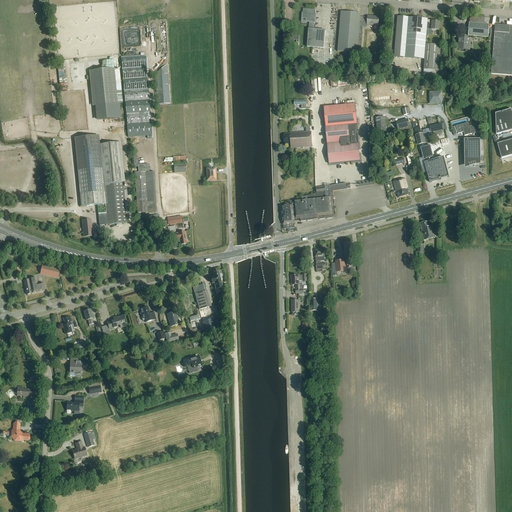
[(308,30),(315,30),(316,11),(303,10),(303,18),(307,19),(307,23),(309,23),(309,29),(308,29),(308,30)]
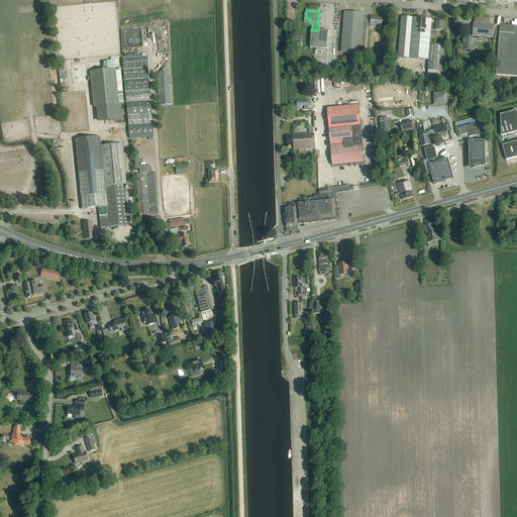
[(341,54),(351,54),(360,55),(362,55),(365,55),(367,27),(372,28),(372,26),(383,26),(383,18),(373,17),(372,19),(365,18),(365,14),(344,13),(341,54)]
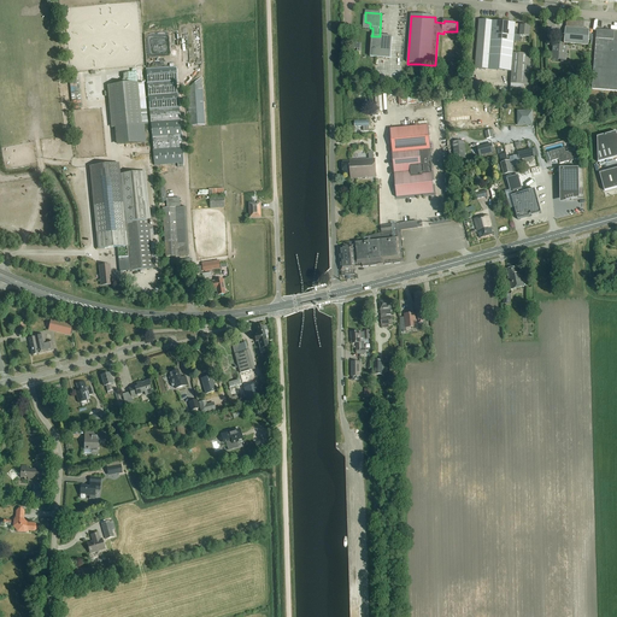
[(480,21),(475,69),(489,70),(511,72),(511,71),(513,71),(512,83),(529,86),(532,56),(513,54),(515,42),(515,40),(515,36),(521,37),(529,37),(530,28),(530,27),(524,27),(521,27),(521,30),(515,30),(516,24),(516,23),(493,22),(480,21)]
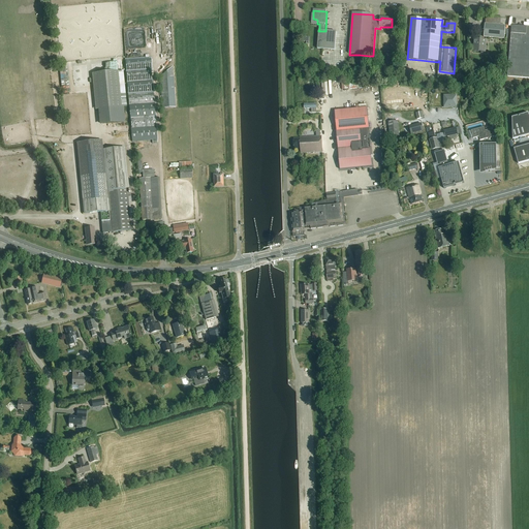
[(505,26),(496,25),(485,24),(484,37),(504,39),(504,34),(505,30),(505,26)]
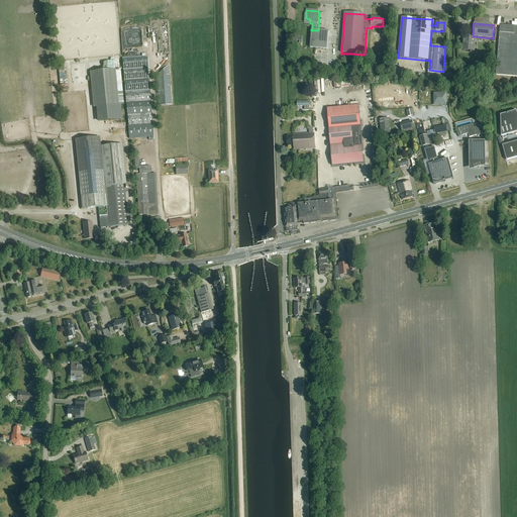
[(516,27),(500,26),(496,76),(516,77),(516,27)]
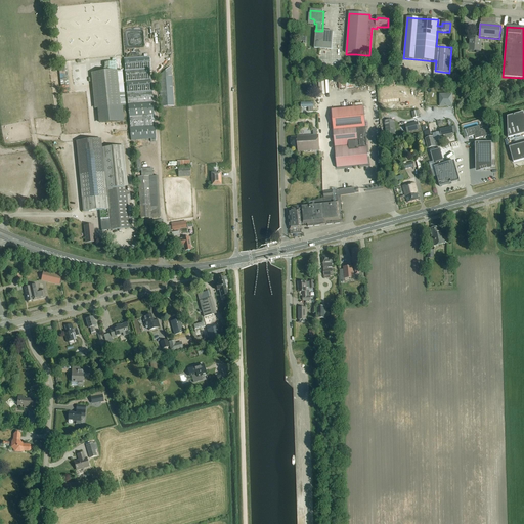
[(333,32),(322,31),(315,31),(314,48),(332,50),(333,32)]
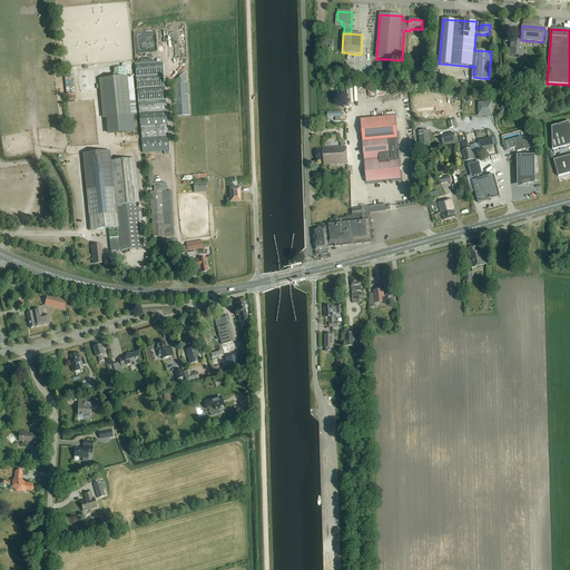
[(522,57),(523,43),(511,42),(510,56),(522,57)]
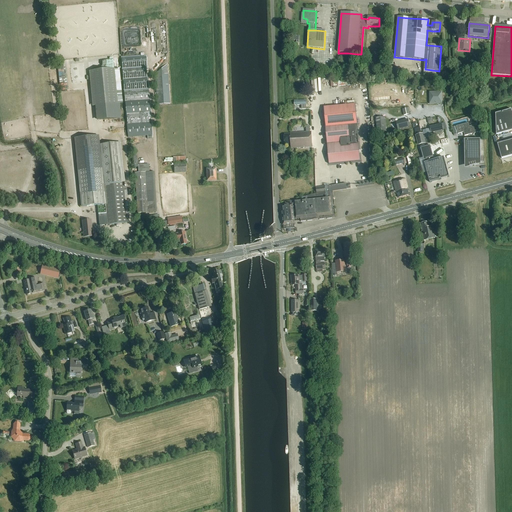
[(127,124),(128,138),(147,136),(152,135),(148,78),(147,78),(146,68),(147,68),(146,55),(121,57),(125,100),(125,102),(127,124)]
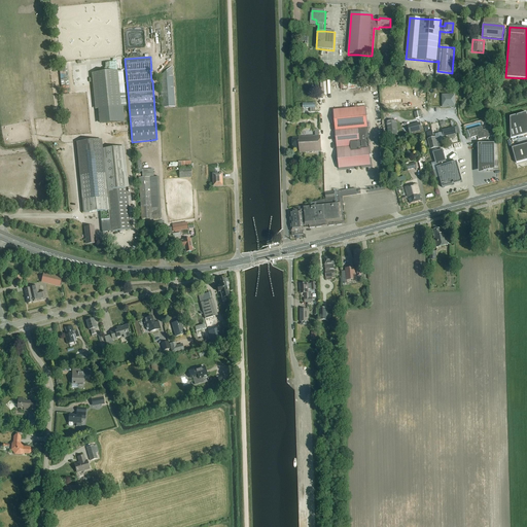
[(172,65),(159,76),(162,108),(175,106),(172,65)]
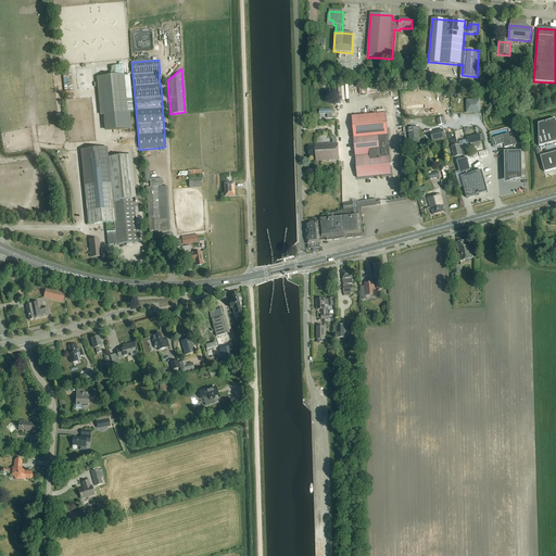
[(71,72),(63,73),(65,99),(74,98),(74,89),(72,89),(71,72)]
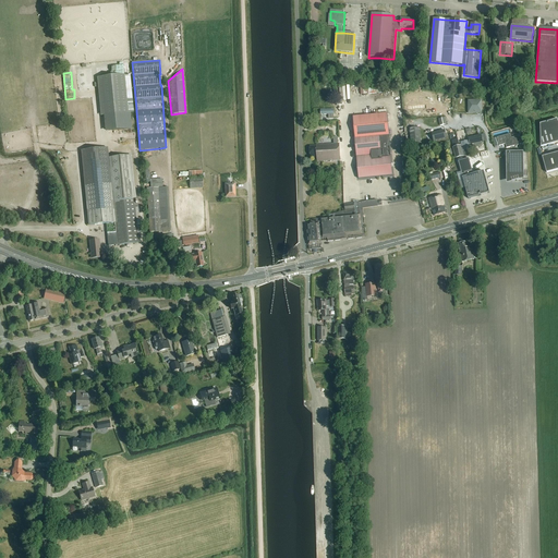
[(98,87),(100,116),(104,116),(106,132),(132,129),(131,113),(134,112),(130,75),(124,75),(97,77),(97,83),(98,87)]
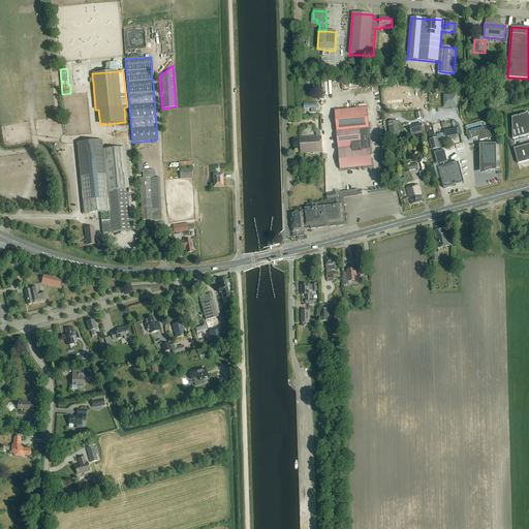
[(443,95),(444,107),(457,107),(457,95),(443,95)]
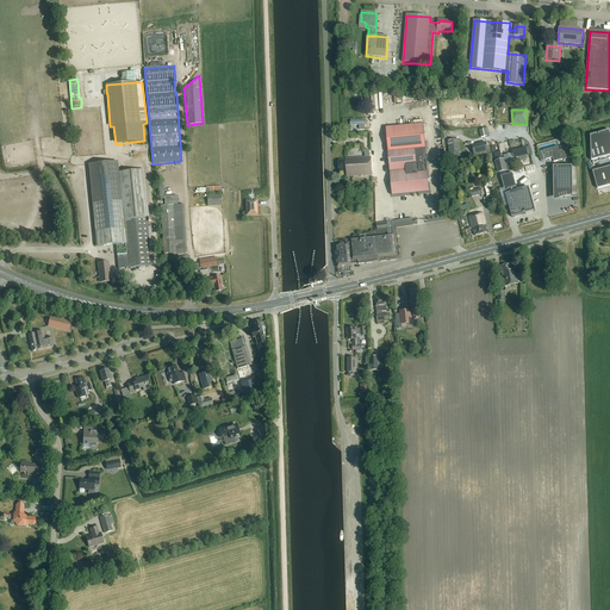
[(388,154),(425,150),(423,126),(386,129),(388,154)]
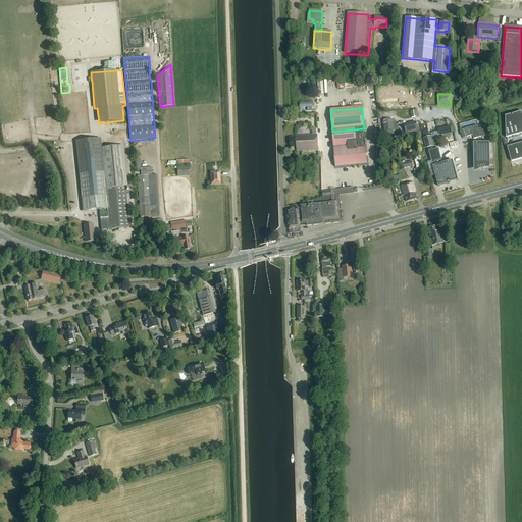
[(521,114),(521,112),(506,116),(506,138),(521,133),(521,114)]
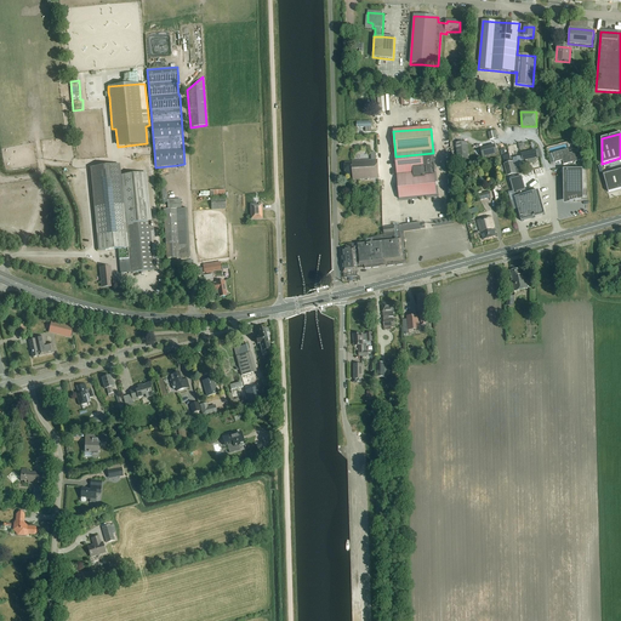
[(457,161),(468,160),(467,142),(456,143),(457,161)]
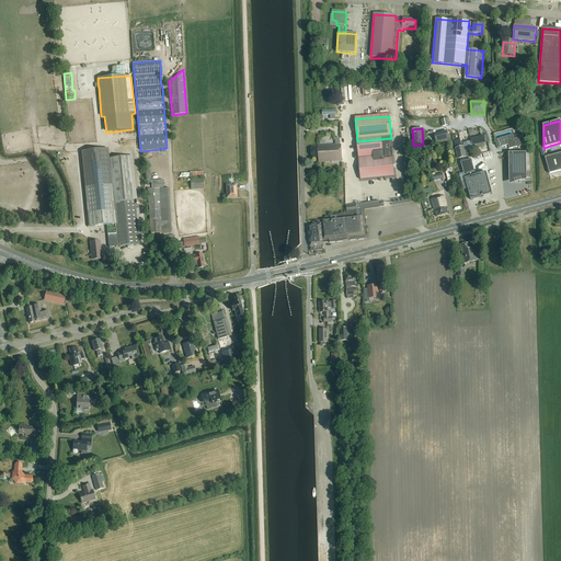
[(483,128),(480,129),(481,133),(471,135),(472,137),(484,135),(483,128)]
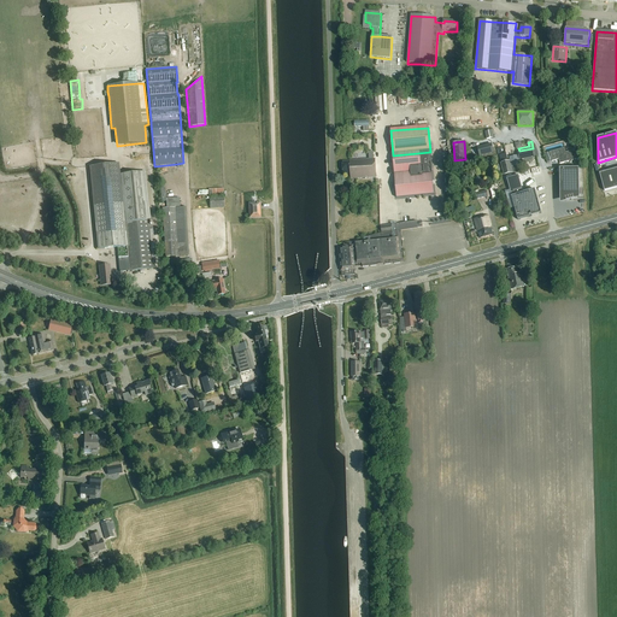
[(492,145),(477,148),(480,157),(494,153),(492,145)]
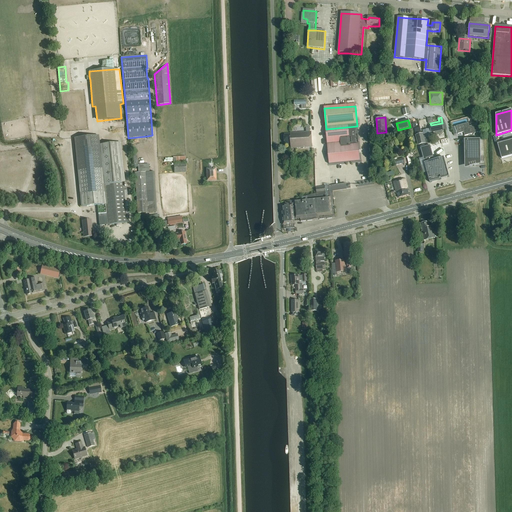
[(441,130),(446,129),(445,123),(429,126),(431,133),(431,136),(441,134),(441,130)]
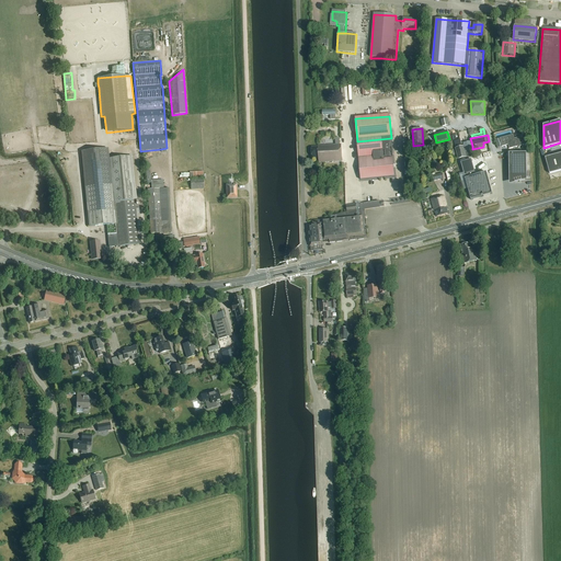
[(524,141),(525,139),(523,138),(522,137),(515,139),(514,135),(500,139),(502,147),(508,146),(510,149),(517,147),(519,148),(521,146),(525,145),(524,141)]
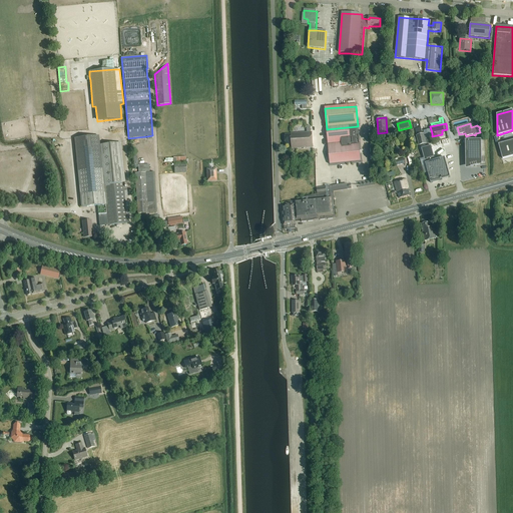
[(358,126),(327,129),(326,129),(330,165),(361,162),(358,126)]
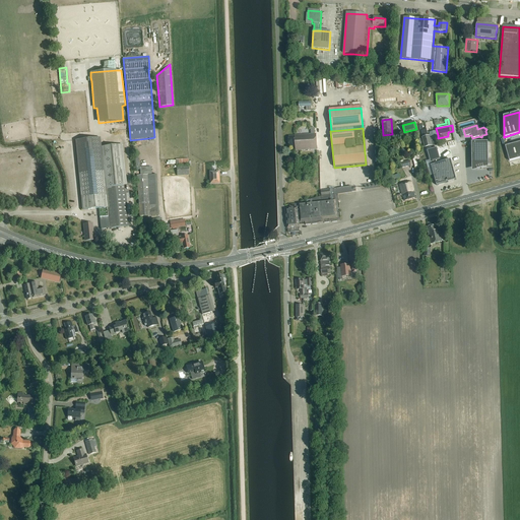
[(425,147),(433,145),(430,135),(428,135),(427,130),(420,131),(425,147)]
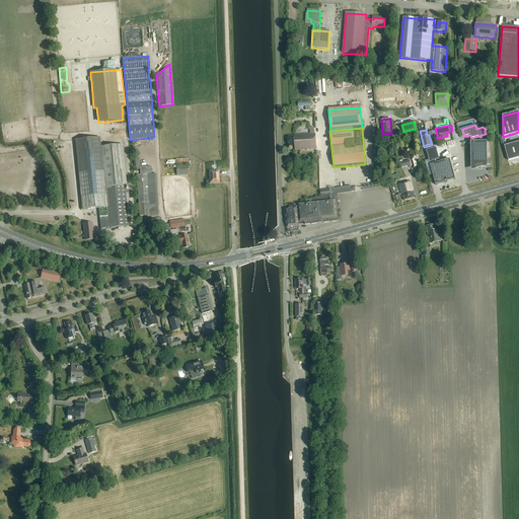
[(294,151),(315,150),(315,135),(294,136),(294,137),(288,137),(288,147),(294,147),(294,151)]
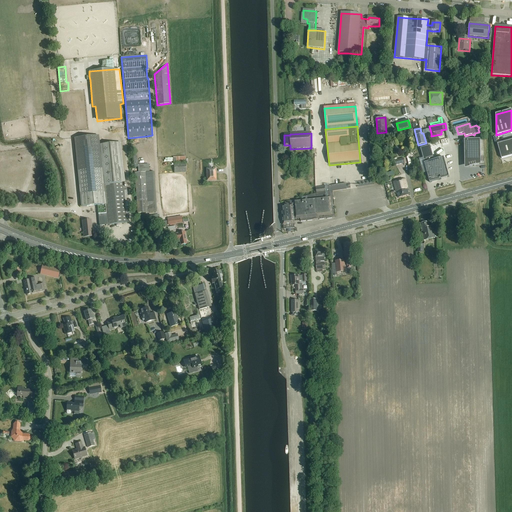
[(119,143),(100,145),(99,136),(74,138),(81,207),(97,206),(99,226),(108,225),(127,223),(119,143)]
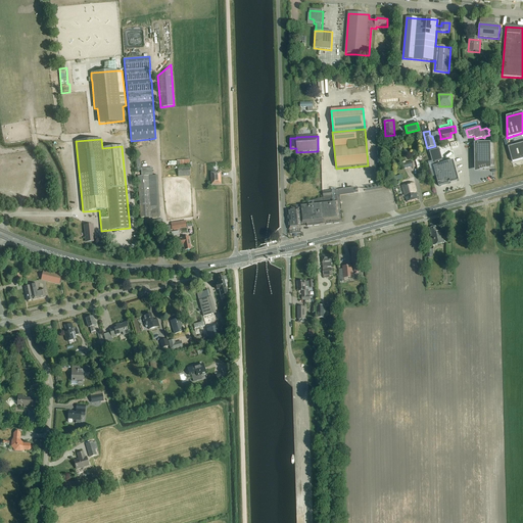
[(442,156),(457,154),(456,143),(440,145),(442,156)]
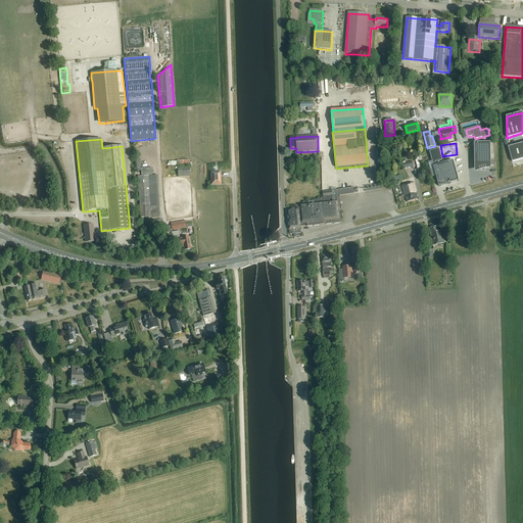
[(474,143),(475,169),(491,169),(490,143),(474,143)]
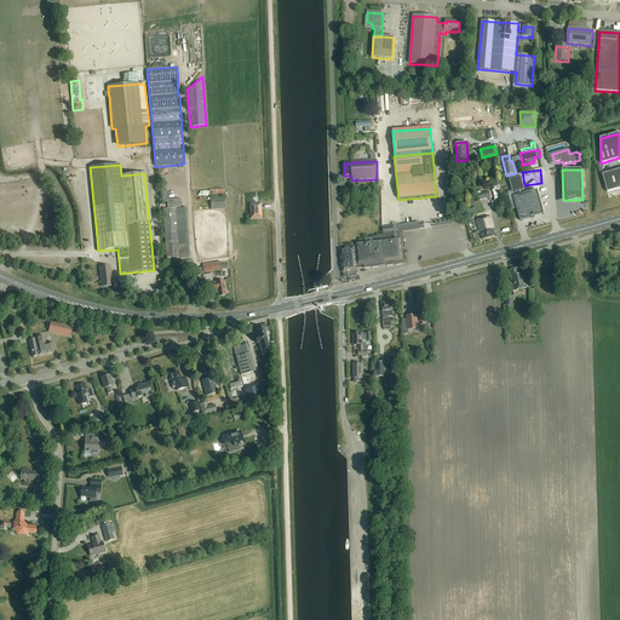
[(619,170),(603,174),(608,193),(619,188),(619,170)]
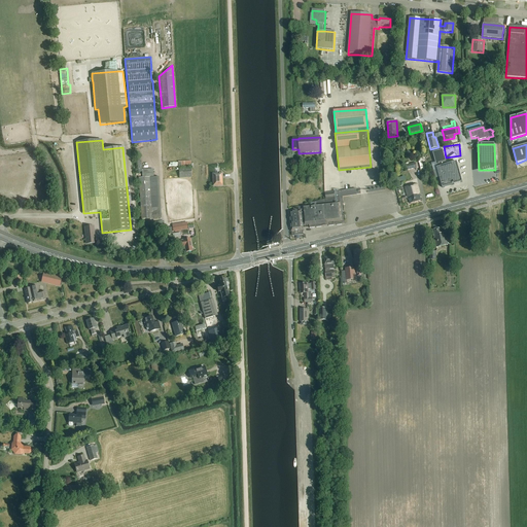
[(428,174),(423,157),(419,159),(420,161),(418,162),(422,172),(421,172),(422,176),(428,174)]
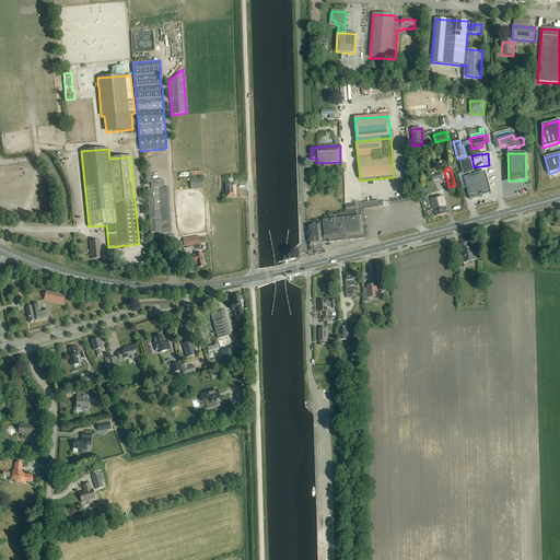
[(486,172),(464,178),(470,200),(492,194),(486,172)]
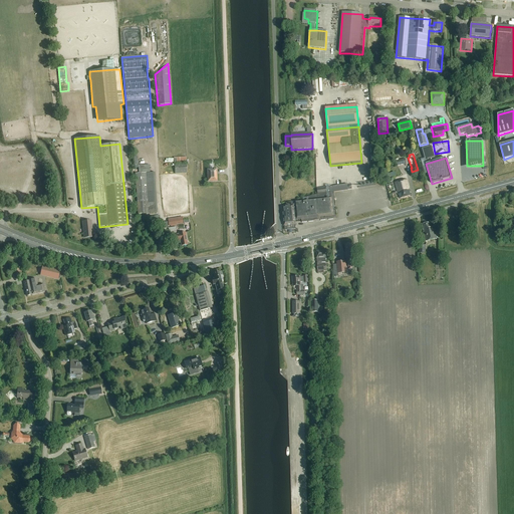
[(174,165),(175,174),(187,173),(187,164),(174,165)]
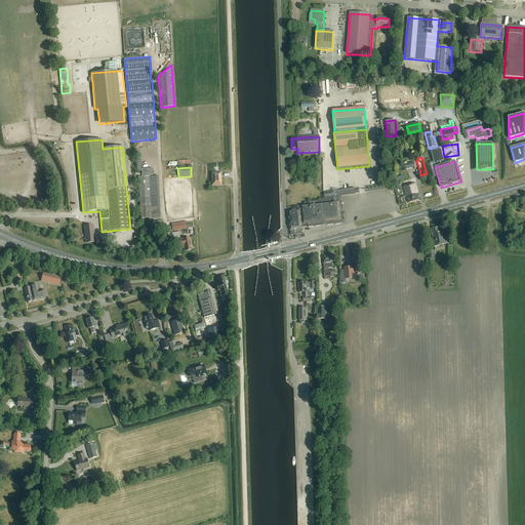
[(213,174),(213,186),(221,186),(221,173),(213,174)]
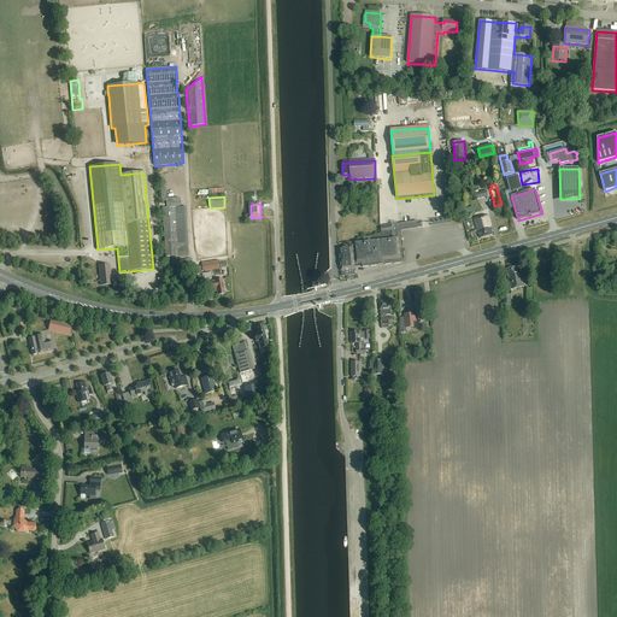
[(163,209),(165,257),(189,256),(186,209),(163,209)]
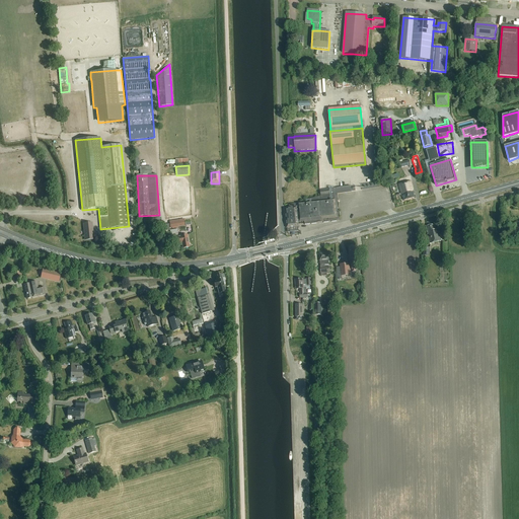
[(403,202),(415,199),(413,193),(414,193),(411,182),(398,187),(401,198),(402,198),(403,202)]
